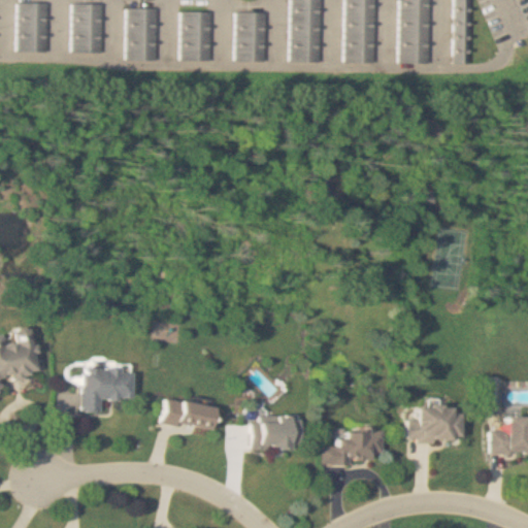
[(321,62),(321,0),(291,0),(291,62),(321,62)]
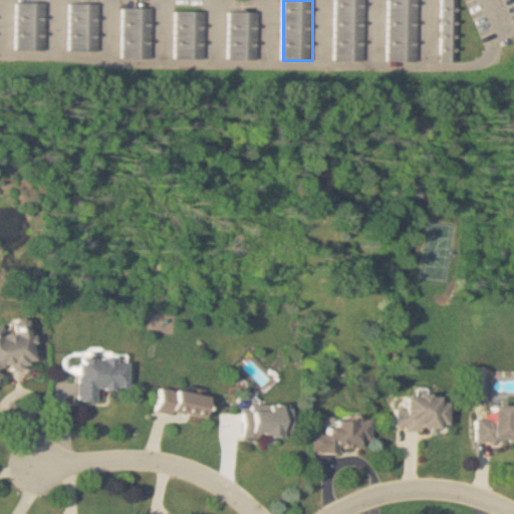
[(365,61),(364,0),(336,0),(336,61),(365,61)]
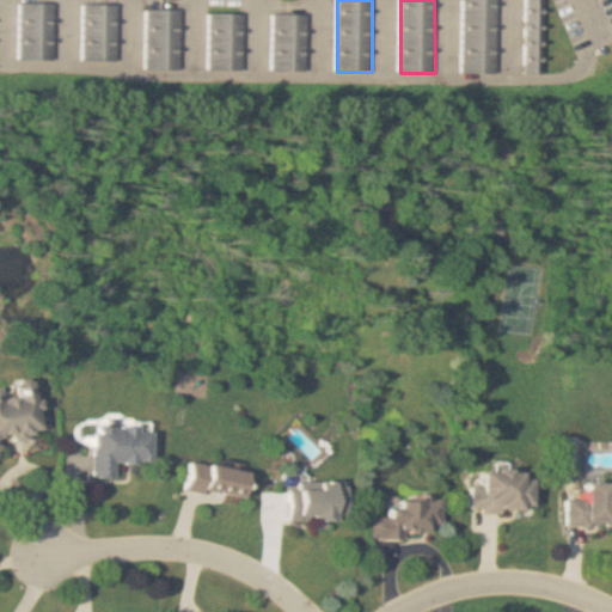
[(464,0),(464,73),(499,73),(499,0),(464,0)]
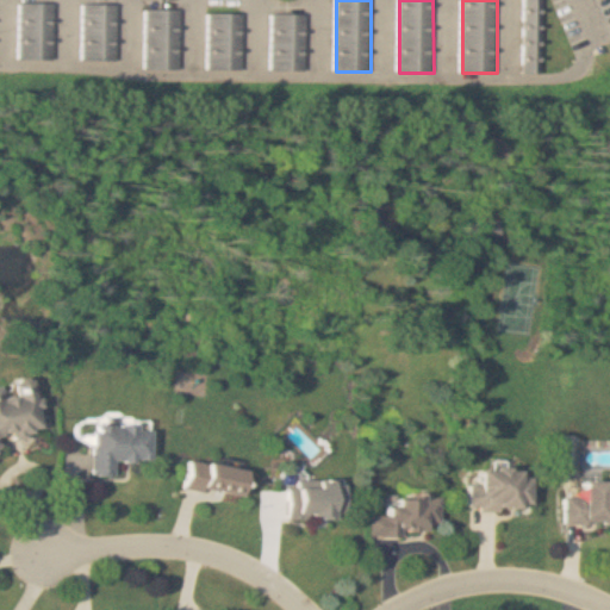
[(537,0),(520,0),(521,74),(537,74),(537,0)]
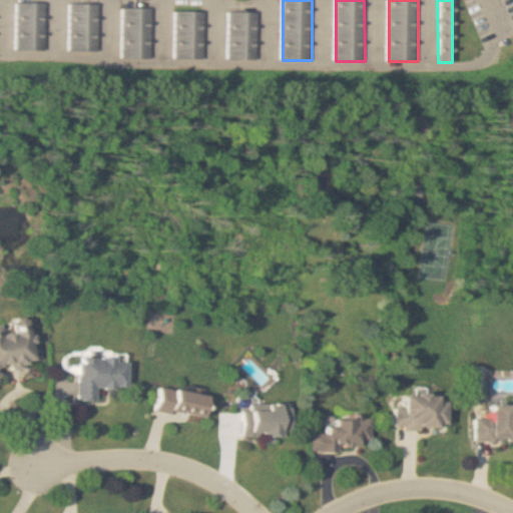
[(46,3),(18,3),(18,50),(46,50),(46,3)]
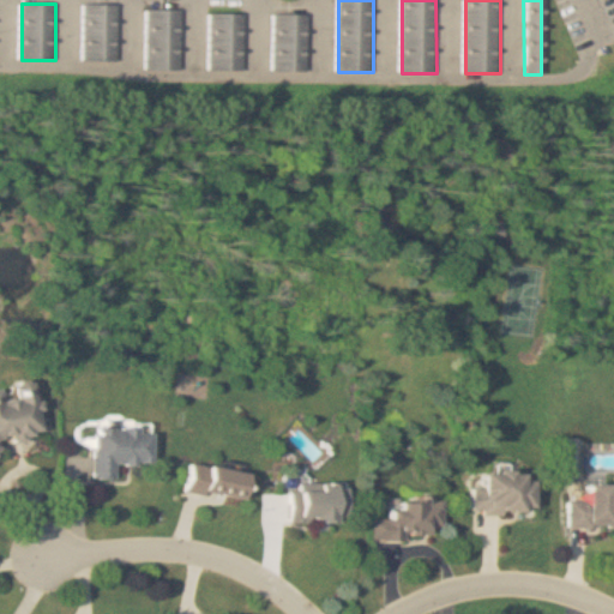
[(119,5),(84,5),(84,61),(119,61),(119,5)]
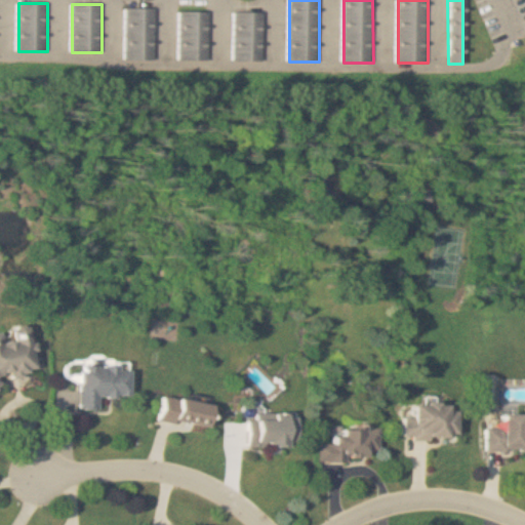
[(156,9),(127,9),(126,61),(156,61),(156,9)]
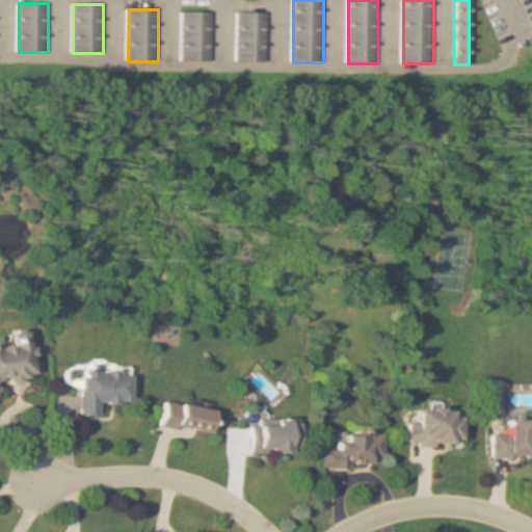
[(213,11),(183,11),(183,61),(213,61),(213,11)]
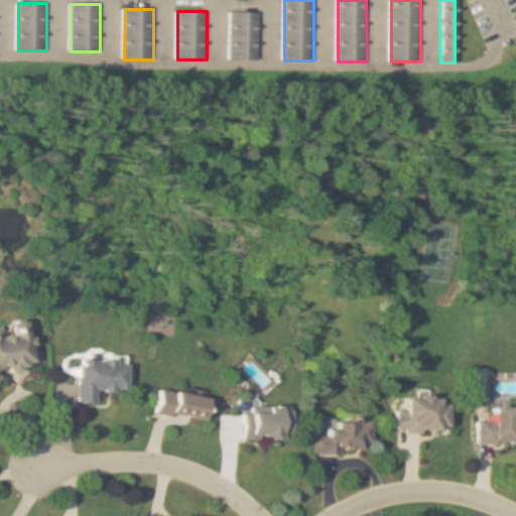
[(260,12),(231,12),(231,59),(260,59),(260,12)]
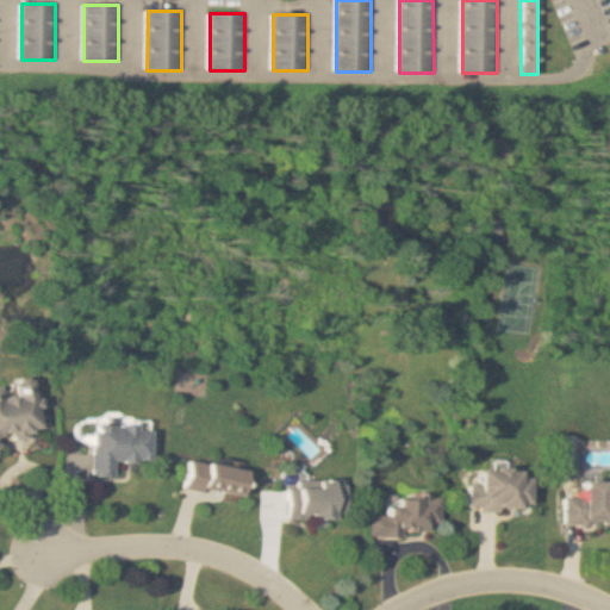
[(0,448),(4,442),(33,439),(37,430),(44,429),(38,381),(0,385),(0,448)]
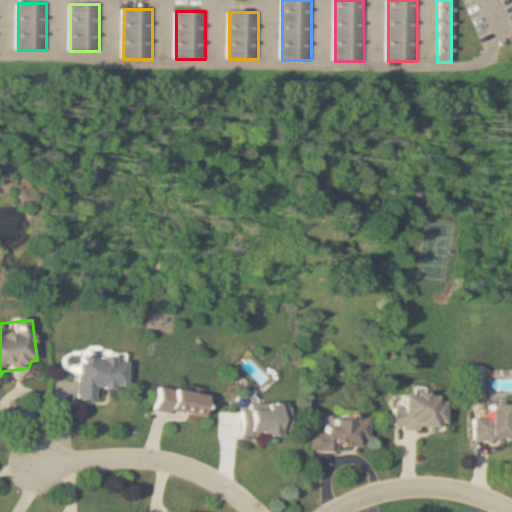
[(130,388),(130,355),(81,355),(80,400),(100,400),(100,388),(130,388)]
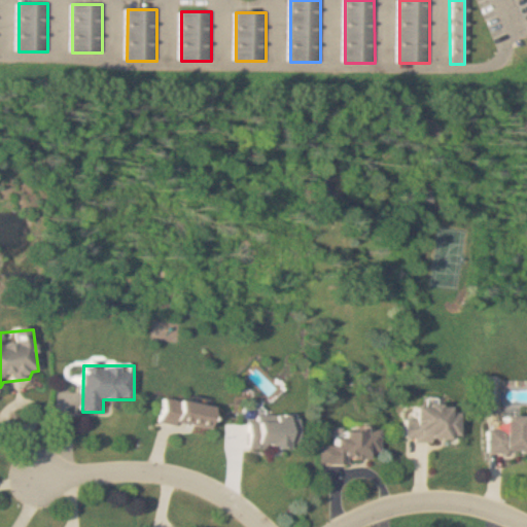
[(215,430),(218,406),(164,397),(161,422),(215,430)]
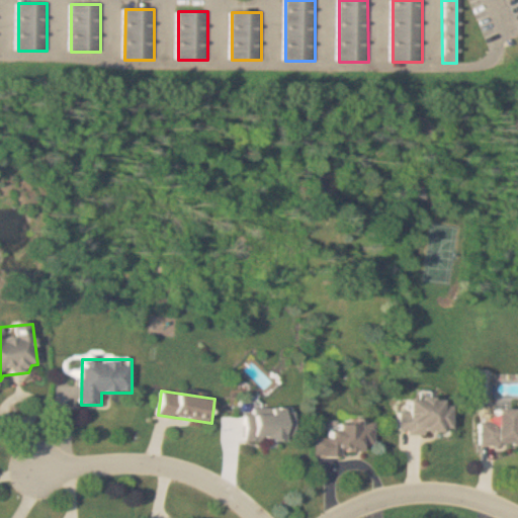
[(412,399),(412,409),(401,409),(400,433),(454,433),(454,400),(412,399)]
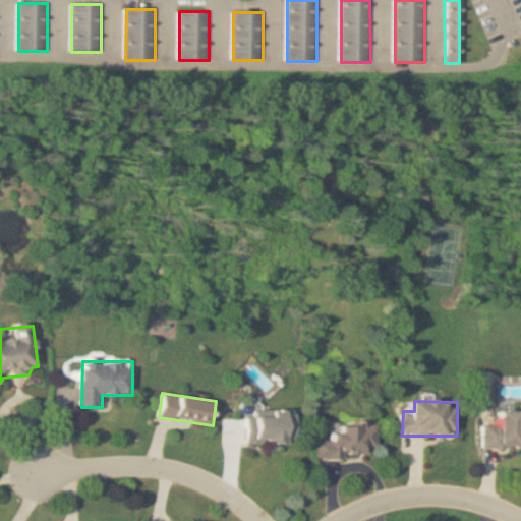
[(520,448),(520,420),(513,420),(514,411),(491,410),(490,423),(477,422),(476,448),(520,448)]
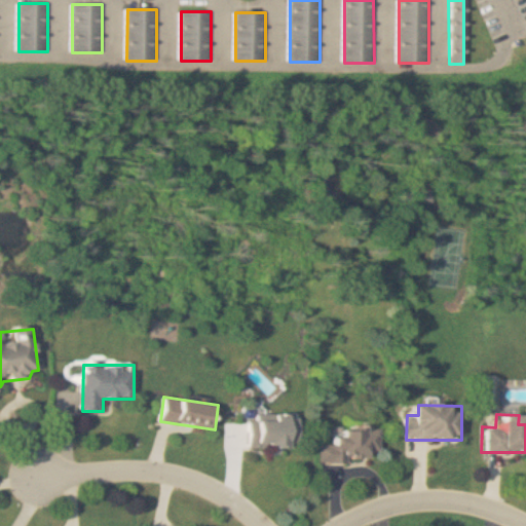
[(248,448),(300,448),(301,417),(249,417),(248,448)]
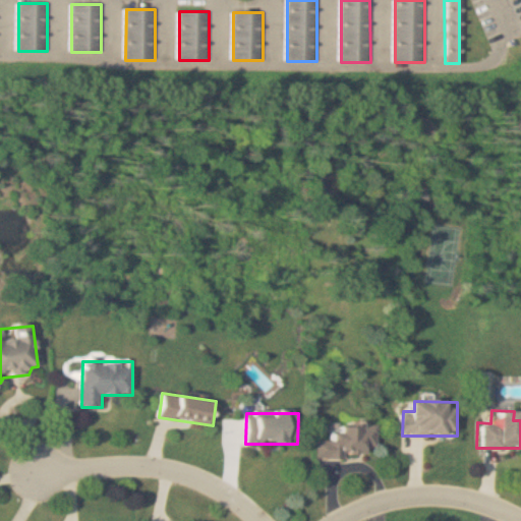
[(379,457),(379,423),(343,423),(343,432),(334,432),(334,441),(317,441),(317,457),(379,457)]
